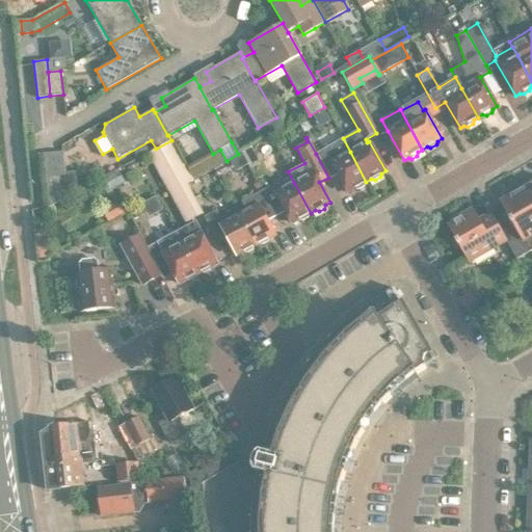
[(362,187),(363,184),(366,182),(350,152),(343,138),(316,154),(328,178),(328,179),(338,174),(348,192),(352,189),(355,190),(362,187)]
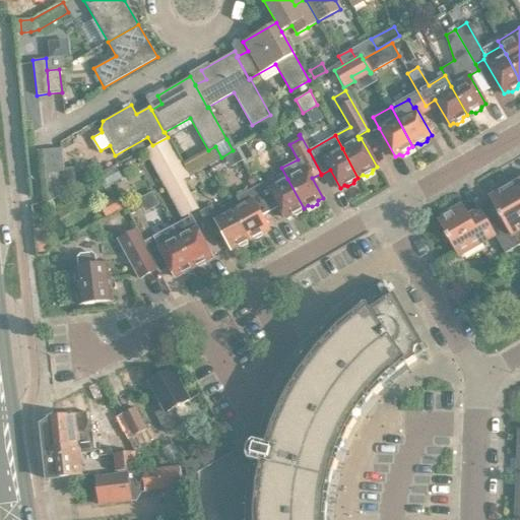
[(181,216),(197,208),(182,180),(189,177),(170,141),(147,153),(181,216)]
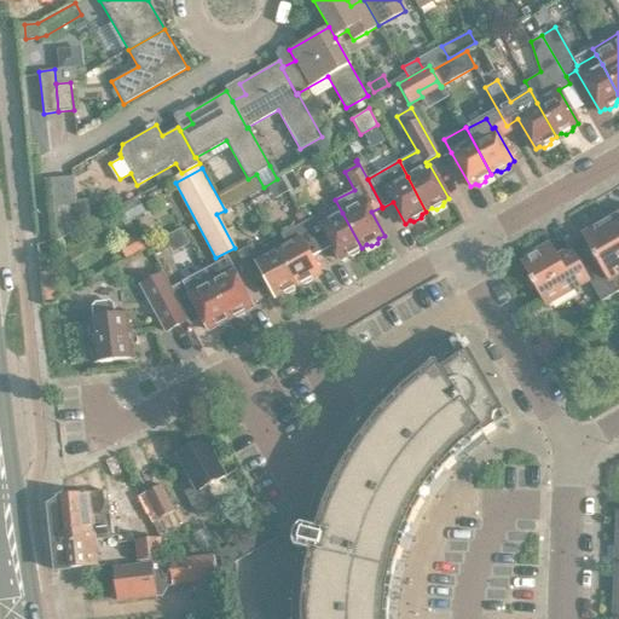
[(304,190),(293,172),(293,171),(282,177),(282,178),(291,196),(304,190)]
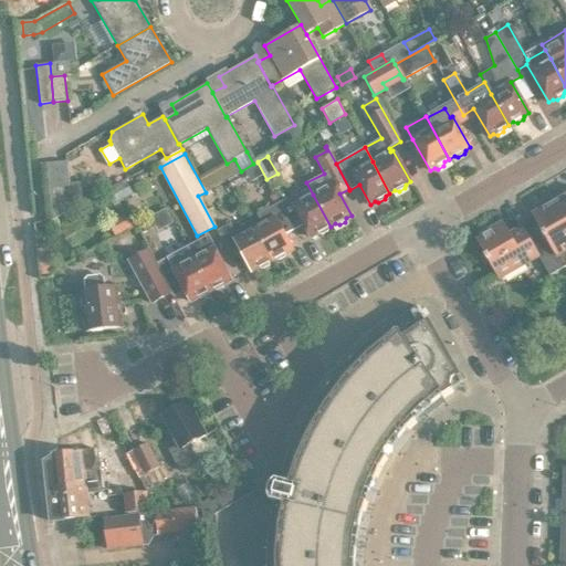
[(65,161),(45,164),(52,220),(65,212),(62,186),(67,186),(65,161)]
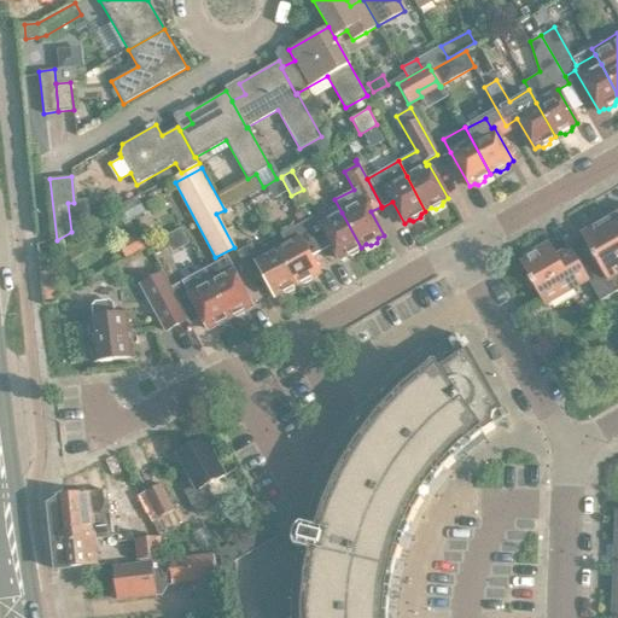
[(617,211),(605,220),(617,242),(617,211)]
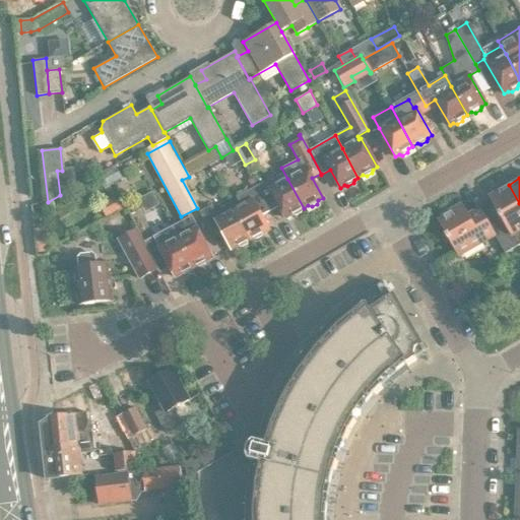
[(287,179),(269,189),(284,217),(289,215),(293,216),(298,213),(300,210),(304,208),(287,179)]
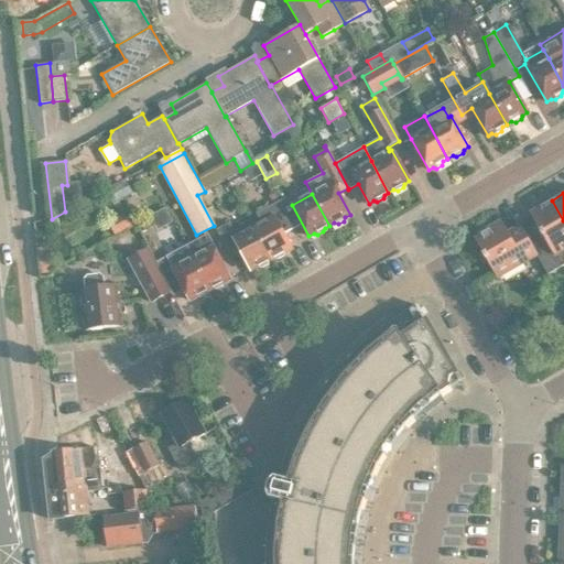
[(530,214),(539,229),(527,236),(525,236),(535,253),(548,274),(563,263),(563,220),(552,201),(530,214)]
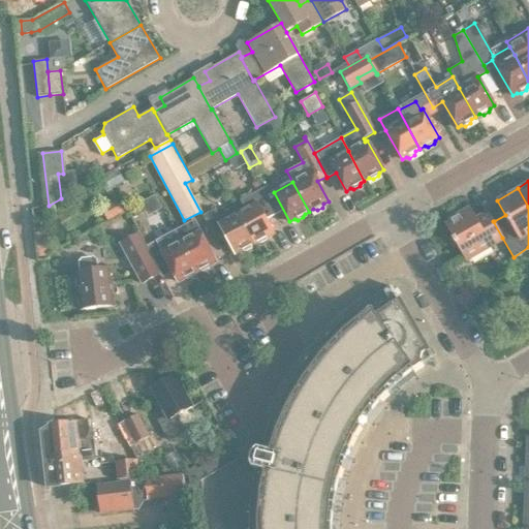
[(268,236),(273,234),(265,219),(274,214),(261,190),(241,200),(245,207),(236,212),(237,215),(253,244),(258,241),(261,242),(267,240),(268,236)]
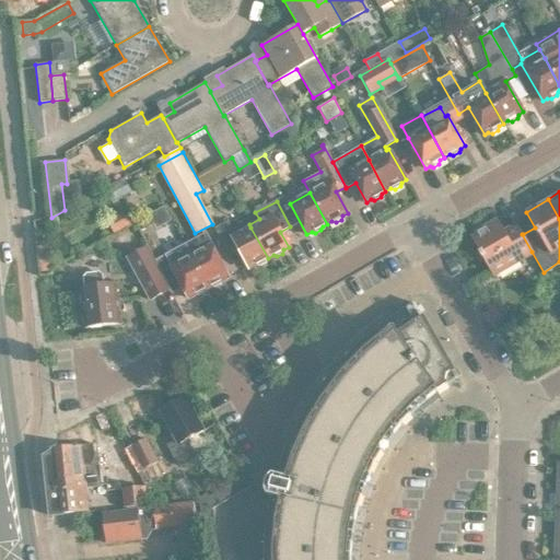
[(149,216),(135,222),(139,231),(153,224),(149,216)]
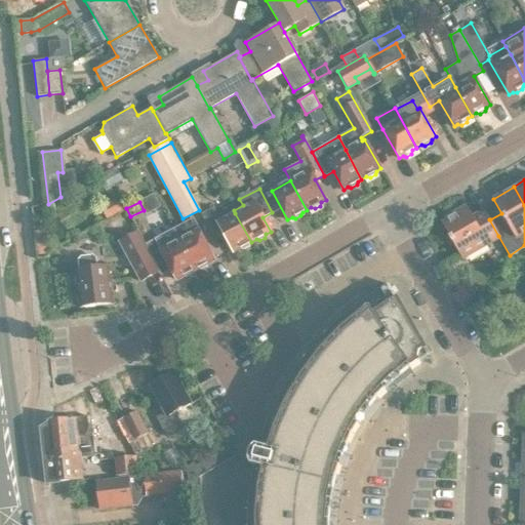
[(98,212),(104,220),(118,213),(113,204),(98,212)]
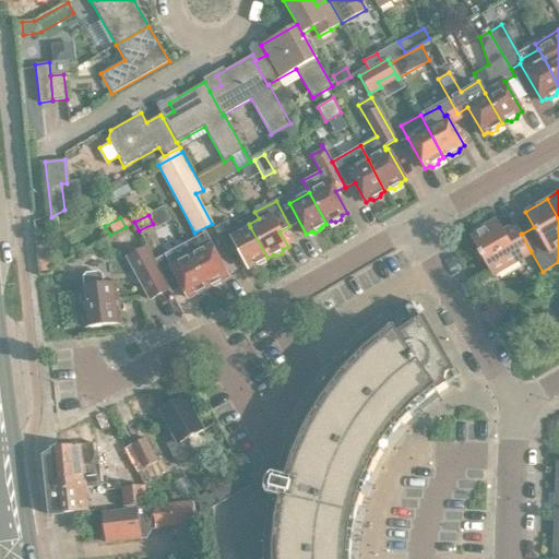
[(496,218),(473,232),(474,235),(470,237),(492,276),(519,260),(518,258),(531,251),(521,234),(522,234),(518,226),(504,234),(496,218)]
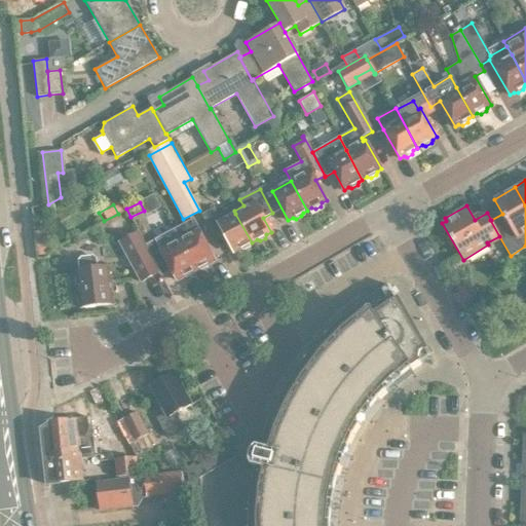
[(201,214),(217,242),(225,237),(233,253),(237,250),(241,251),(247,249),(248,245),(252,242),(235,214),(234,211),(231,207),(217,214),(214,208),(201,214)]
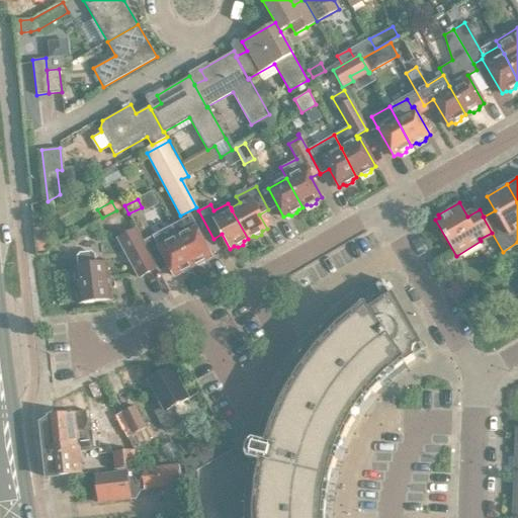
[(206,258),(210,256),(189,217),(170,227),(176,238),(191,266),(196,264),(199,265),(204,262),(206,258)]
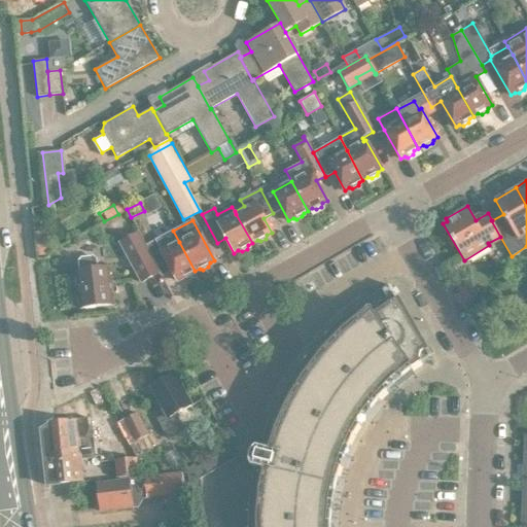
[(143,246),(157,274),(159,276),(171,270),(176,280),(180,278),(184,279),(189,277),(190,273),(195,271),(179,242),(173,231),(143,246)]
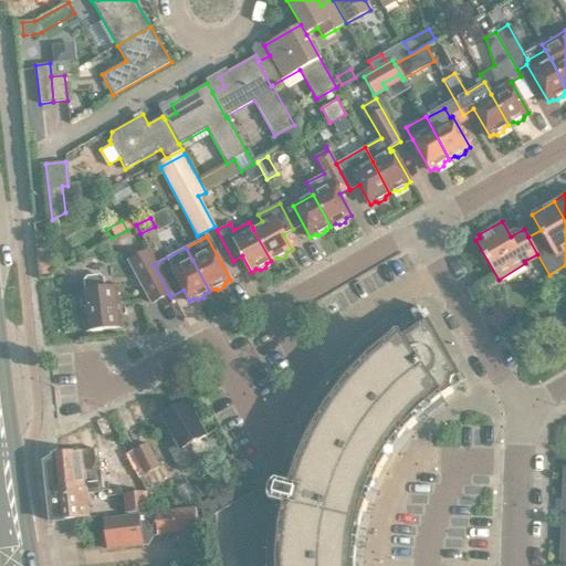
[(169,294),(154,264),(147,251),(127,261),(149,304),(169,294)]
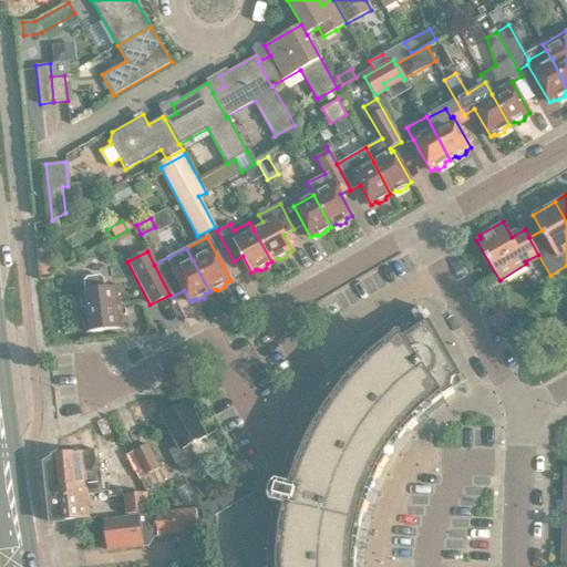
[(88,332),(122,328),(121,318),(119,288),(104,289),(103,279),(100,276),(86,278),(84,280),(85,291),(83,291),(88,332)]
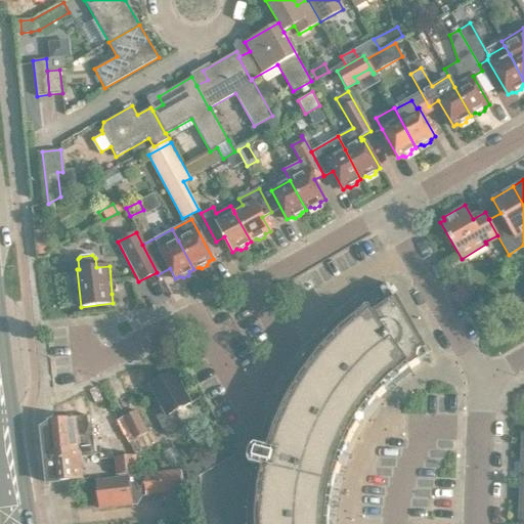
[(423,358),(428,355),(404,314),(388,284),(385,285),(360,301),(336,321),(313,344),(295,369),(278,396),(265,425),(259,445),(255,444),(251,448),(249,451),(248,455),(248,460),(250,465),(253,466),(249,486),(246,518),(246,523),(328,523),(328,520),(330,497),(335,476),(342,454),(351,434),(362,415),(376,397),(392,381),(408,367),(423,358)]
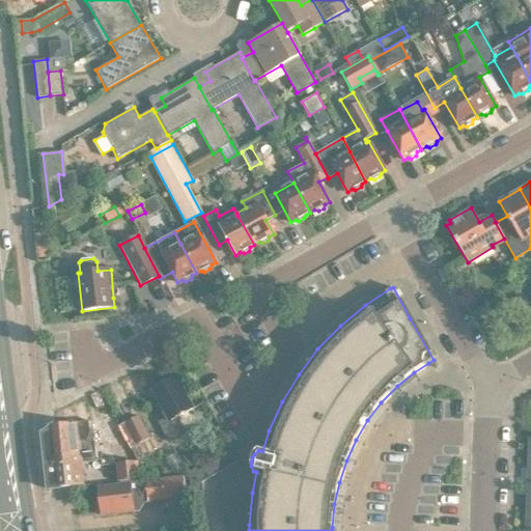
[(193,408),(175,378),(151,391),(168,421),(161,425),(169,440),(184,431),(176,417),(193,408)]
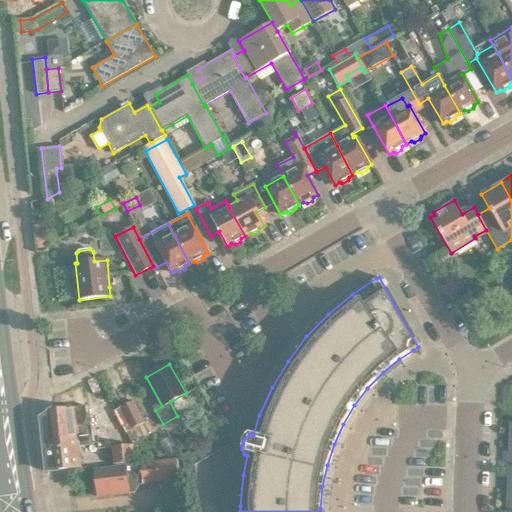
[(117,447),(133,445),(126,431),(143,422),(132,401),(102,417),(117,447)]
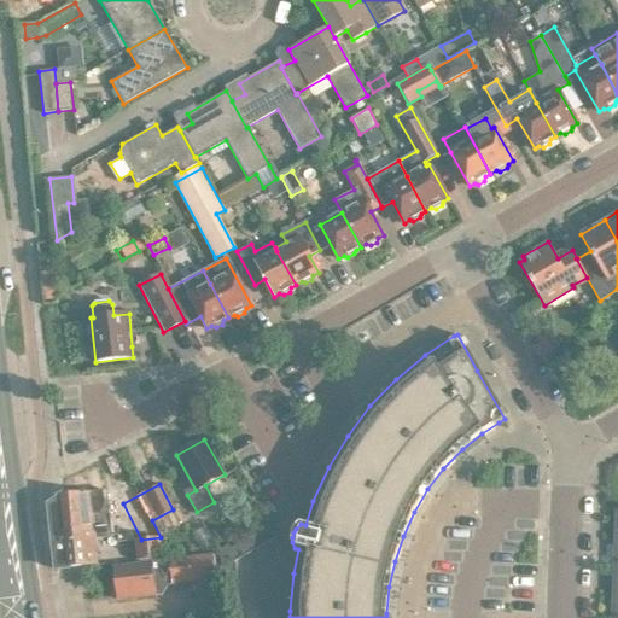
[(85,490),(73,491),(73,494),(64,495),(52,503),(48,509),(52,544),(68,542),(68,541),(74,541),(73,529),(110,525),(105,490),(85,493),(85,490)]
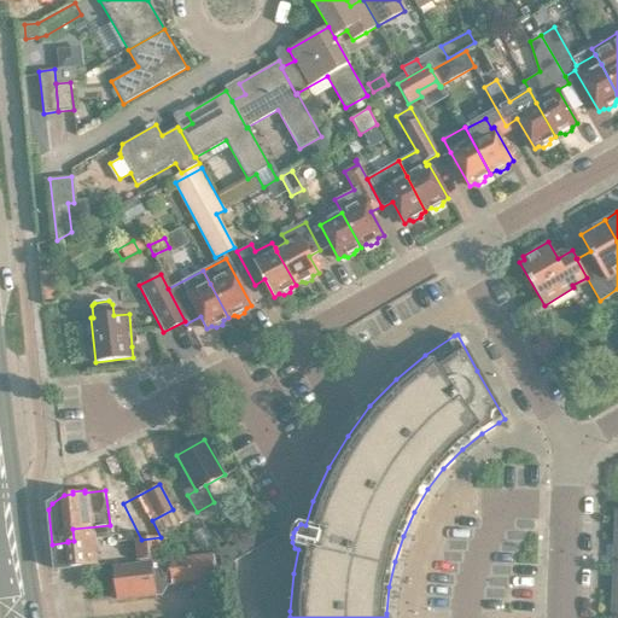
[(97,565),(94,538),(111,536),(110,525),(73,529),(74,541),(68,541),(68,542),(52,544),(54,560),(54,569),(56,570),(58,570),(85,566),(97,565)]
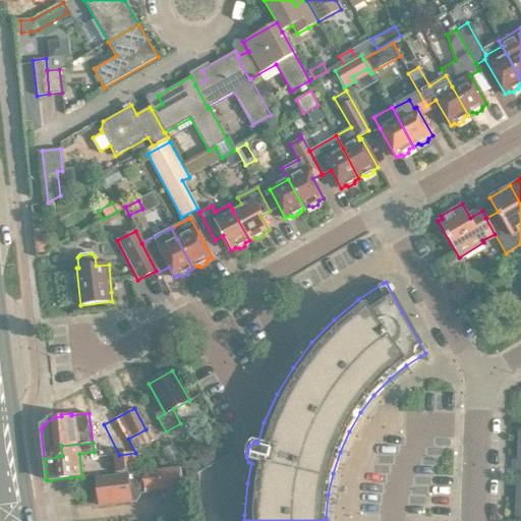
[(192,520),(203,520),(195,473),(231,452),(226,443),(184,467),(192,520)]
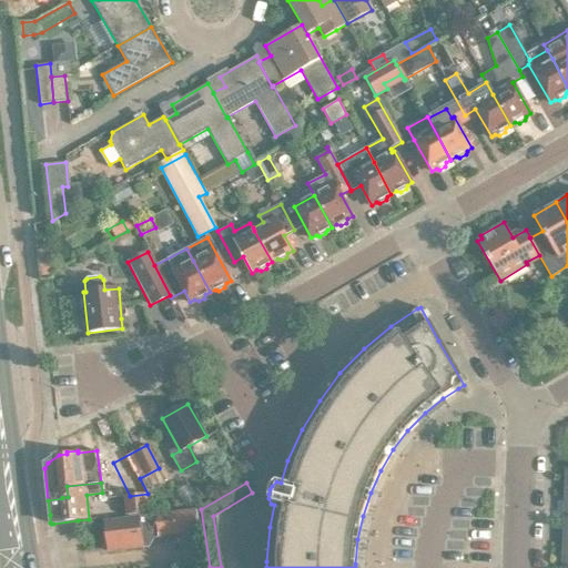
[(148,504),(148,494),(130,496),(123,496),(124,515),(151,513),(150,503),(148,504)]
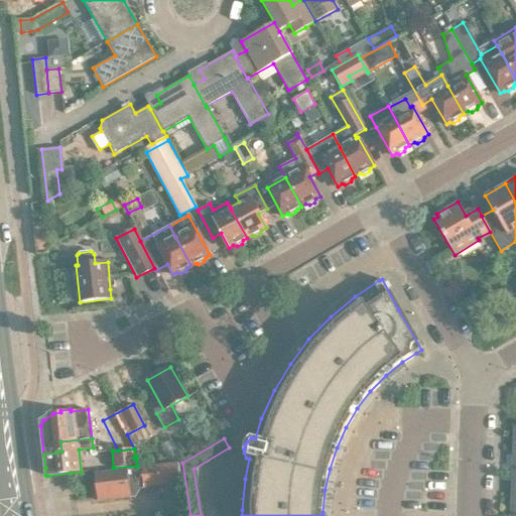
[(180,483),(177,463),(126,469),(127,470),(95,474),(96,489),(95,491),(95,496),(97,498),(98,500),(134,496),(139,488),(180,483)]
